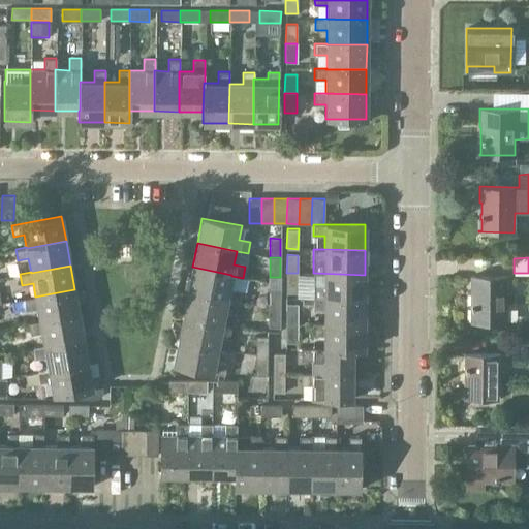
[(229,288),(231,276),(231,275),(192,267),(187,291),(227,299),(226,300),(239,302),(241,291),(229,288)]
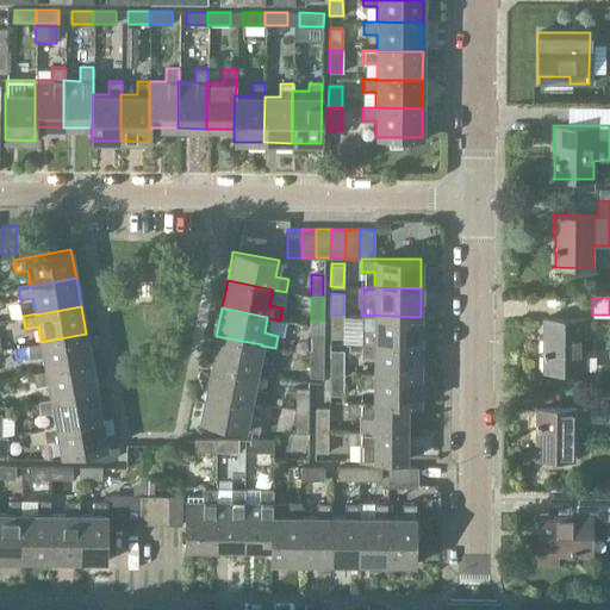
[(343,337),(343,315),(330,315),(330,338),(343,337)]
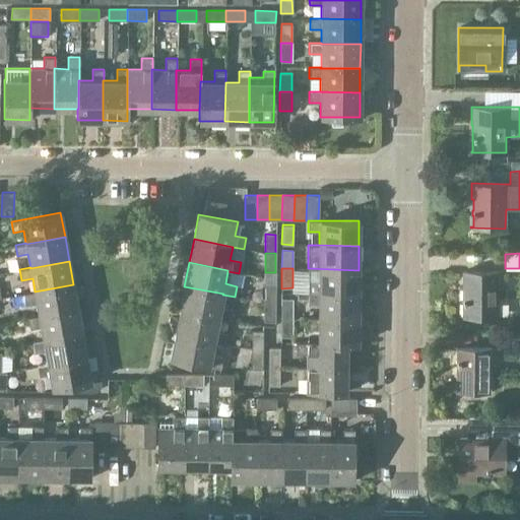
[(363,270),(359,270),(308,268),(307,294),(358,295),(358,283),(363,283),(363,270)]
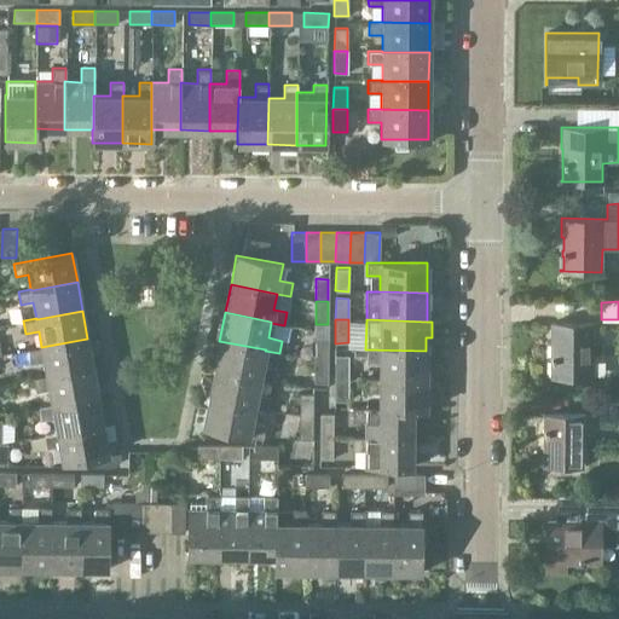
[(601,341),(591,341),(591,323),(550,323),(550,345),(551,345),(550,375),(550,376),(591,377),(591,360),(601,362),(601,341)]
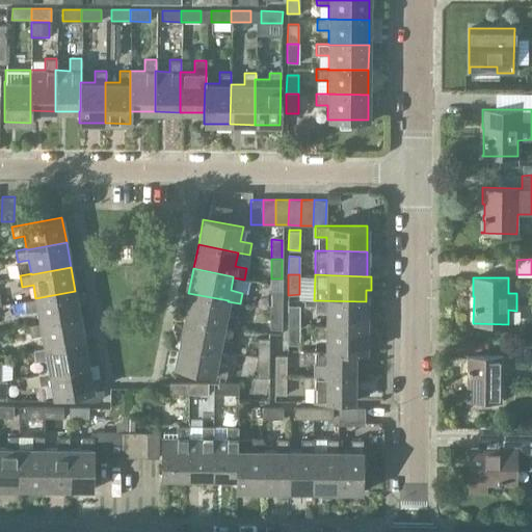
[(282,310),(282,290),(270,290),(270,310),(282,310)]
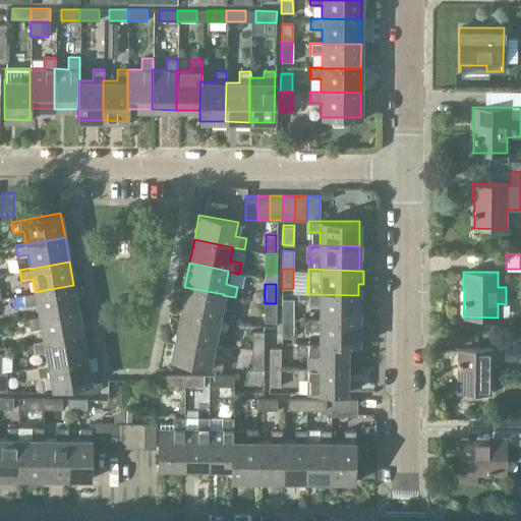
[(39,316),(77,309),(73,285),(35,292),(23,294),(25,304),(37,302),(39,315),(39,316)]
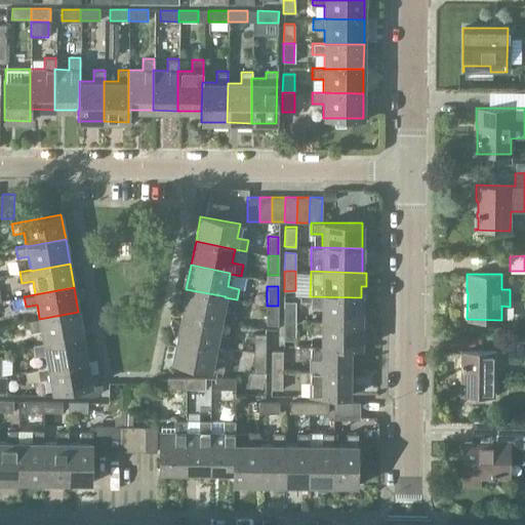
[(223,311),(225,297),(226,296),(186,289),(182,313),(220,321),(220,322),(232,324),(234,313),(223,311)]
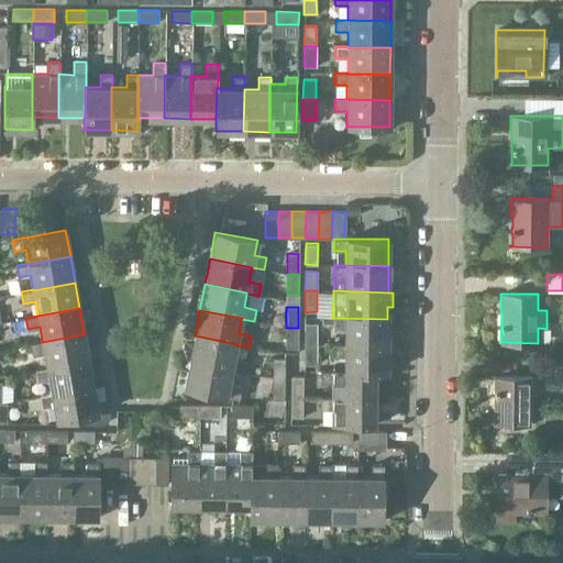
[(387,345),(387,319),(332,318),(332,330),(344,330),(344,344),(387,345)]
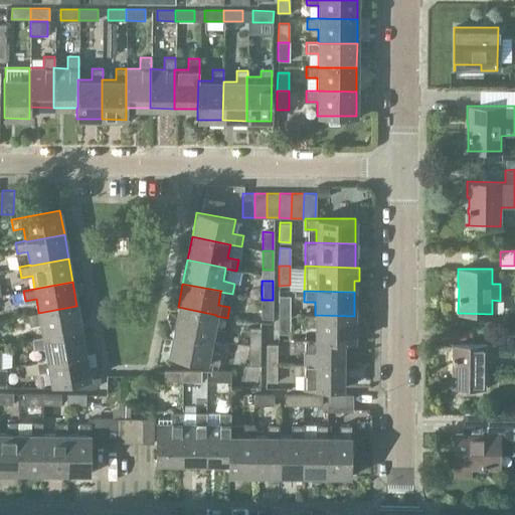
[(279,314),(290,314),(290,296),(279,296),(279,314)]
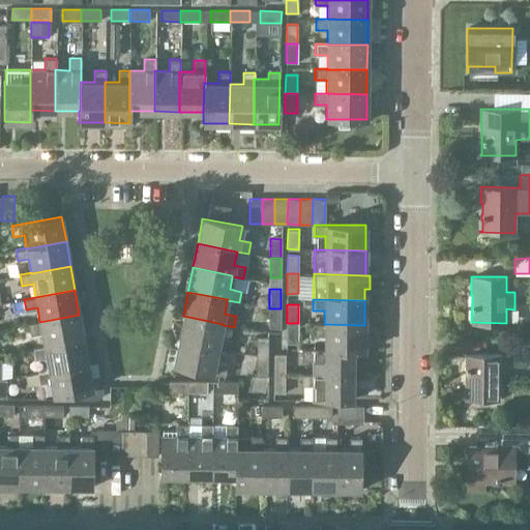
[(281,328),(281,308),(269,308),(269,327),(281,328)]
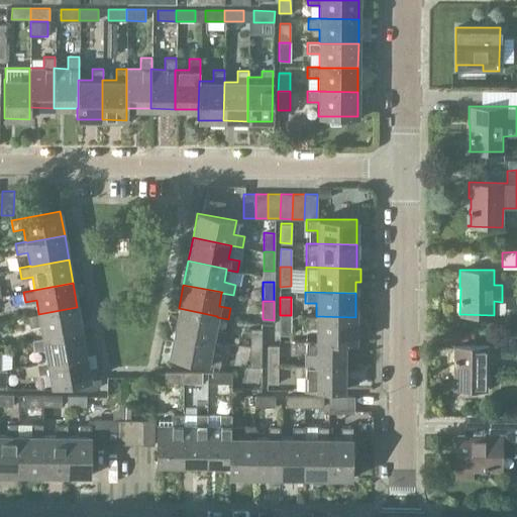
[(43,337),(81,331),(77,307),(38,314),(38,313),(27,315),(29,326),(40,324),(42,337),(43,337)]
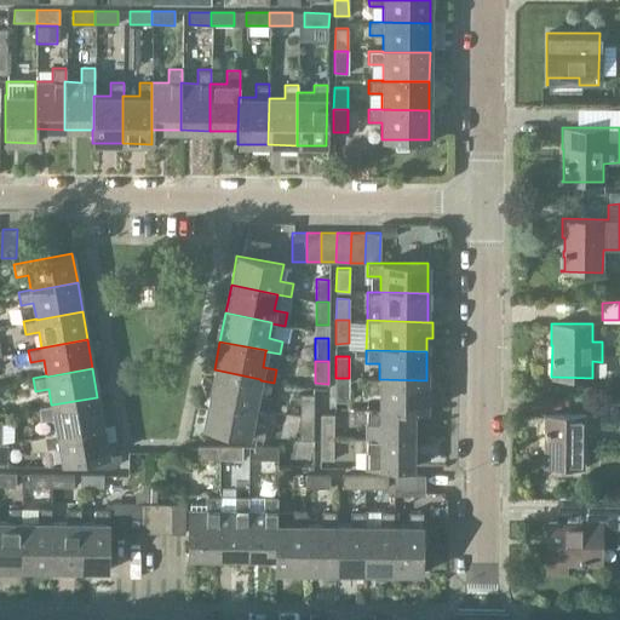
[(257,395),(260,380),(260,379),(214,369),(208,399),(254,407),(254,408),(268,411),(271,399),(257,395)]
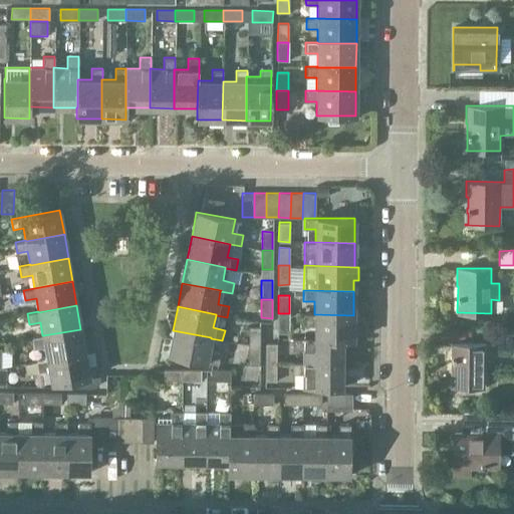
[(288,333),(289,313),(278,313),(277,332),(288,333)]
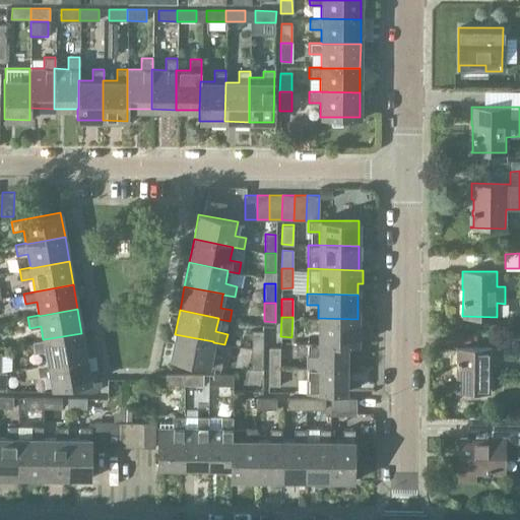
[(358,319),(318,318),(307,318),(307,329),(318,329),(318,342),(346,343),(358,344),(358,319)]
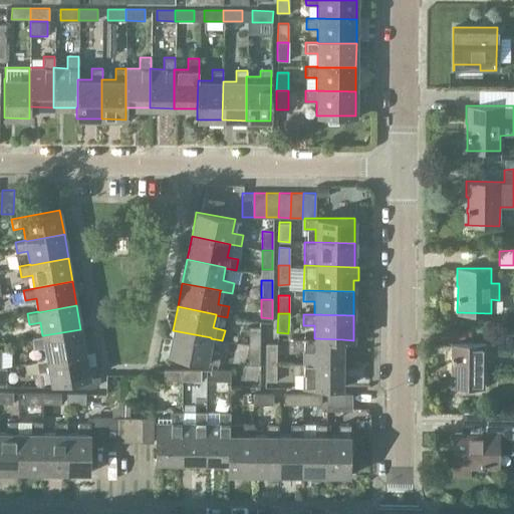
[(260,345),(260,327),(249,327),(248,345),(260,345)]
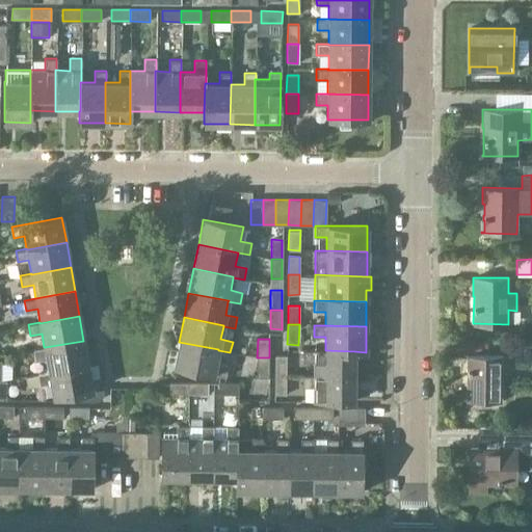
[(49,372),(88,365),(83,341),(45,347),(44,347),(33,349),(35,361),(46,358),(49,371),(49,372)]
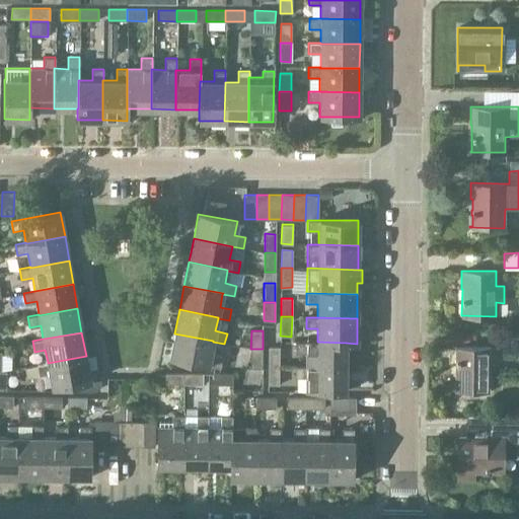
[(211,355),(213,342),(213,341),(174,334),(169,358),(220,368),(222,357),(211,355)]
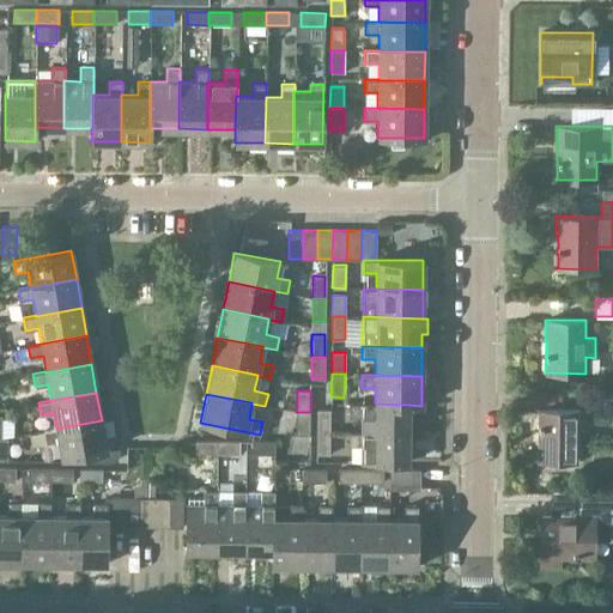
[(612,395),(590,395),(590,396),(589,417),(612,417),(612,395)]
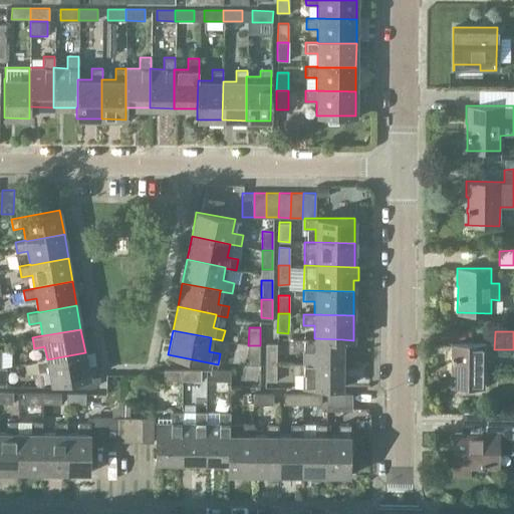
[(342,339),(314,338),(292,338),(292,349),(303,349),(303,362),(342,363),(342,339)]
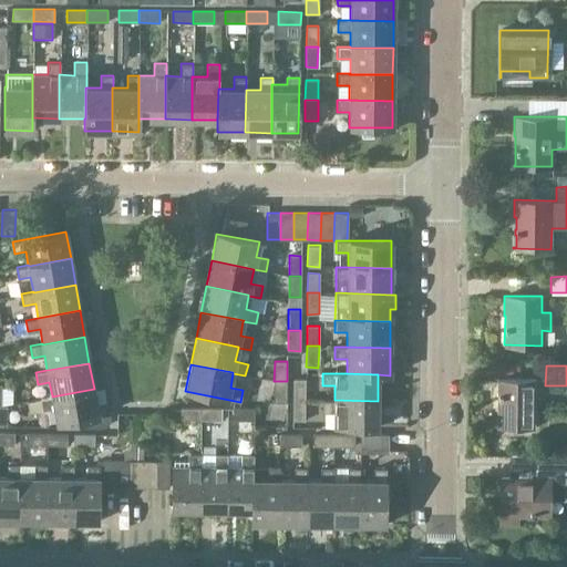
[(292,400),(305,400),(305,379),(294,379),(292,400)]
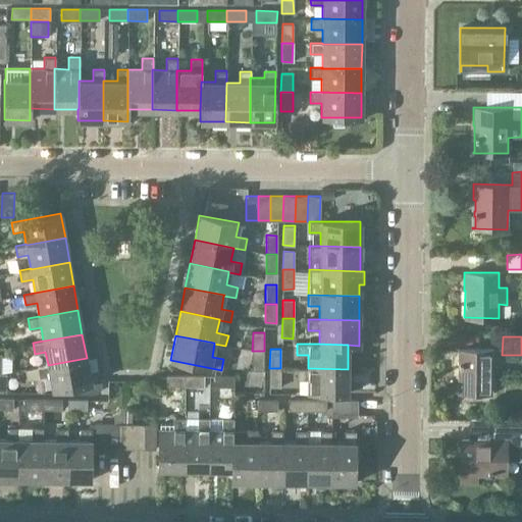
[(491,394),(491,349),(458,349),(458,350),(460,350),(460,361),(459,361),(459,366),(460,366),(460,377),(457,377),(457,394),(491,394)]
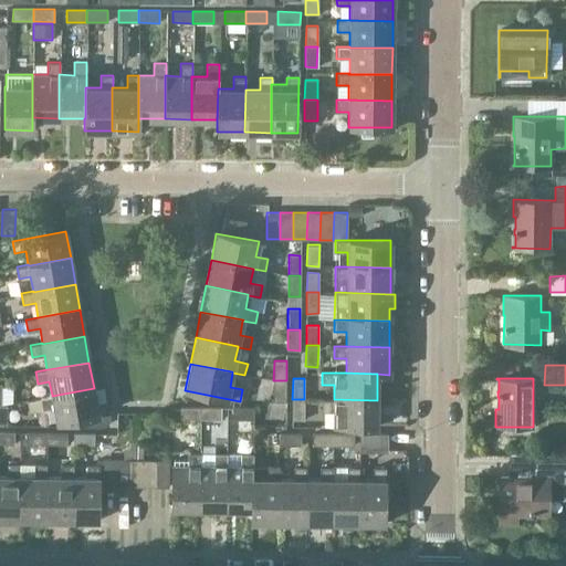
[(273,401),(284,401),(286,401),(286,380),(273,380),(273,401)]
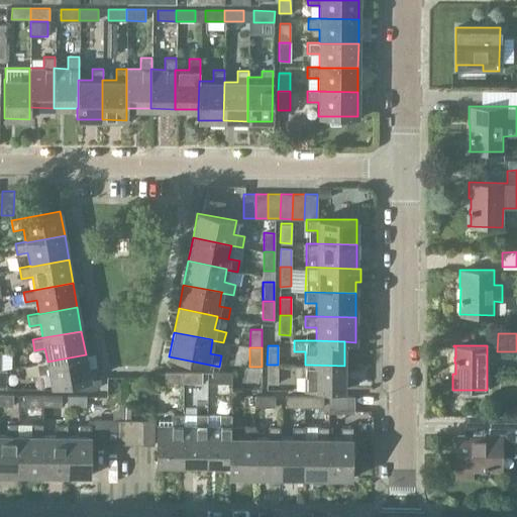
[(47,362),(47,360),(36,363),(38,374),(49,372),(52,386),(90,379),(86,354),(47,362)]
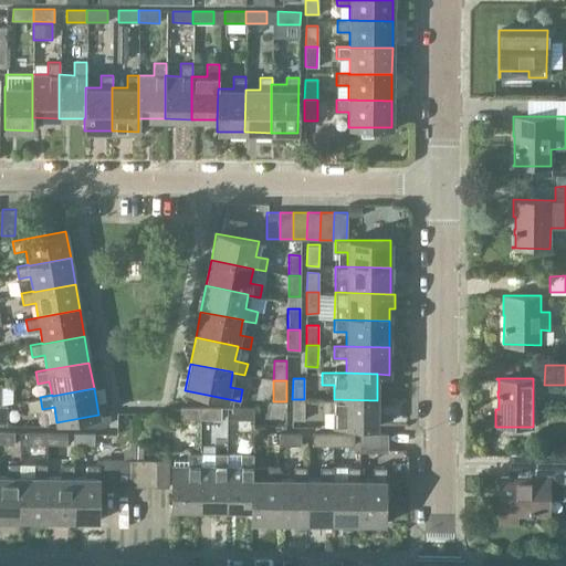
[(304,420),(304,399),(292,399),(292,419),(304,420)]
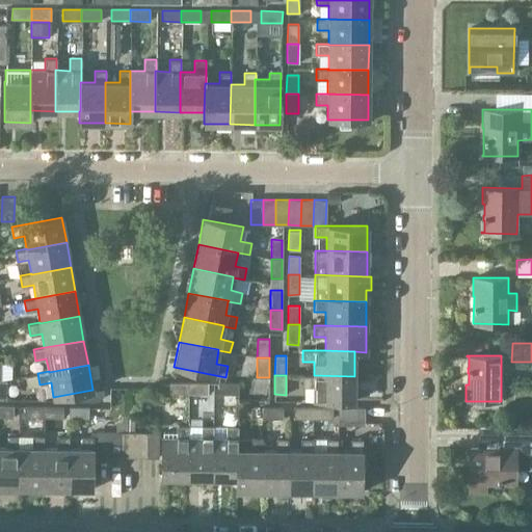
[(354,376),(314,375),(302,375),(302,387),(314,387),(313,401),(353,401),(354,376)]
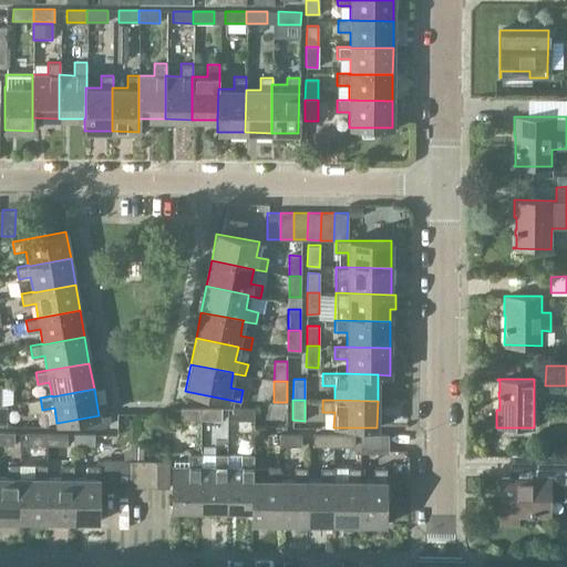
[(200,421),(200,408),(181,408),(179,420),(200,421)]
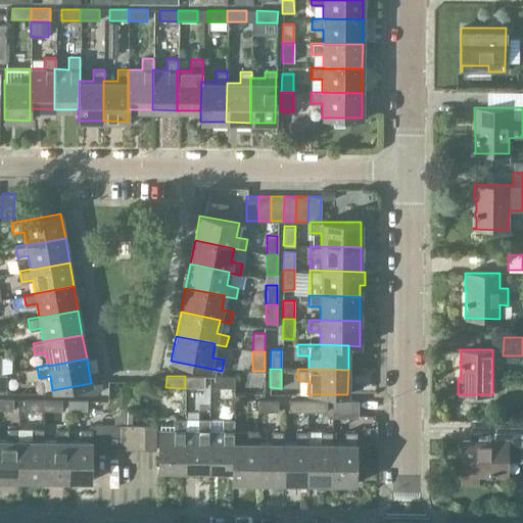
[(204,388),(204,377),(204,376),(185,376),(185,388),(204,388)]
